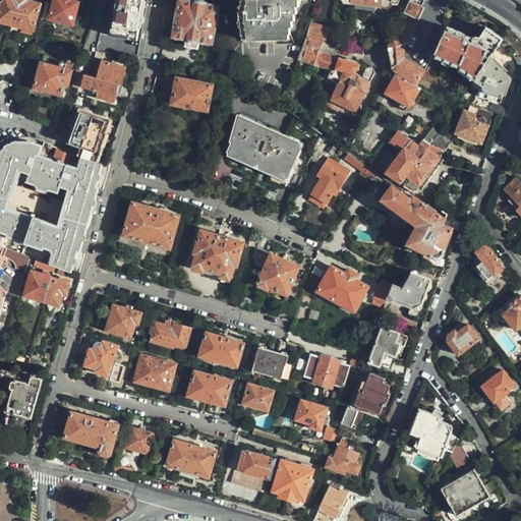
[(0,20),(35,32),(42,4),(26,0),(4,0),(0,15),(0,20)]
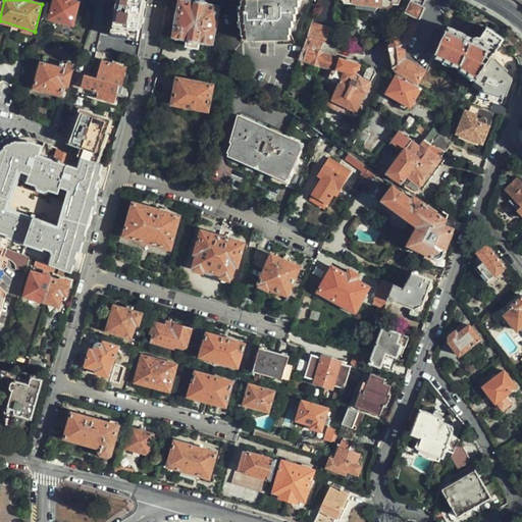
[(73,24),(80,3),(72,1),(72,0),(56,0),(52,20),(61,22),(62,20),(73,24)]
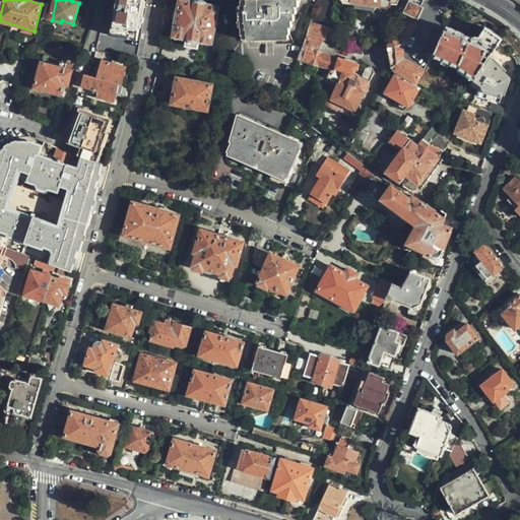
[(143,29),(146,8),(145,8),(146,0),(112,0),(111,10),(112,10),(111,22),(112,22),(111,35),(140,40),(142,28),(143,29)]
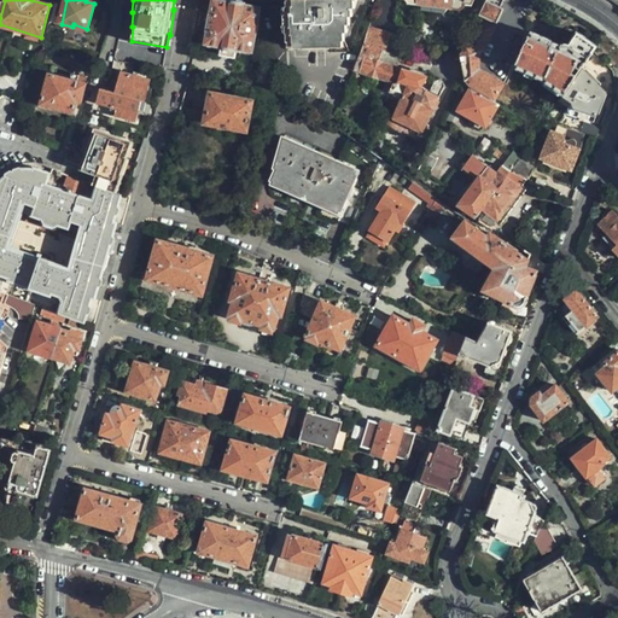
[(252,54),(260,9),(248,6),(248,5),(246,5),(246,1),(240,0),(232,0),(233,3),(231,3),(231,4),(215,1),(213,15),(211,15),(208,33),(209,33),(208,46),(222,48),(221,56),(235,58),(237,51),(252,54)]
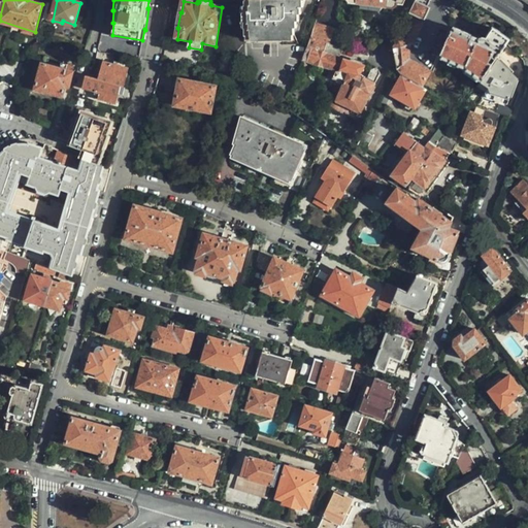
[(300,15),(300,8),(303,8),(303,1),(305,0),(244,0),(245,5),(244,5),(244,12),(243,12),(243,22),(244,22),(244,28),(246,28),(246,36),(294,35),(294,30),(296,30),(296,24),(298,23),(298,15),(300,15)]
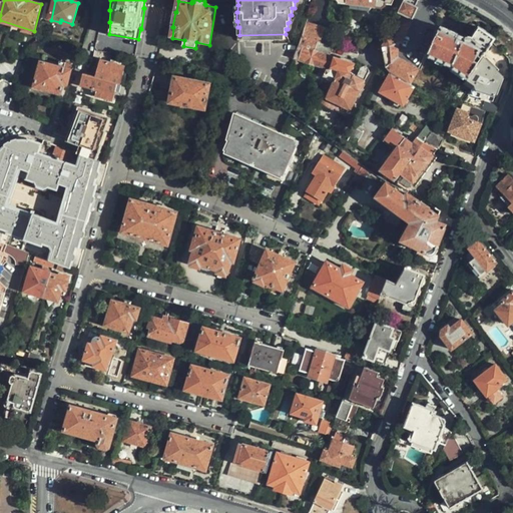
[(418,0),(403,0),(398,12),(412,18),(417,7),(416,6),(418,0)]
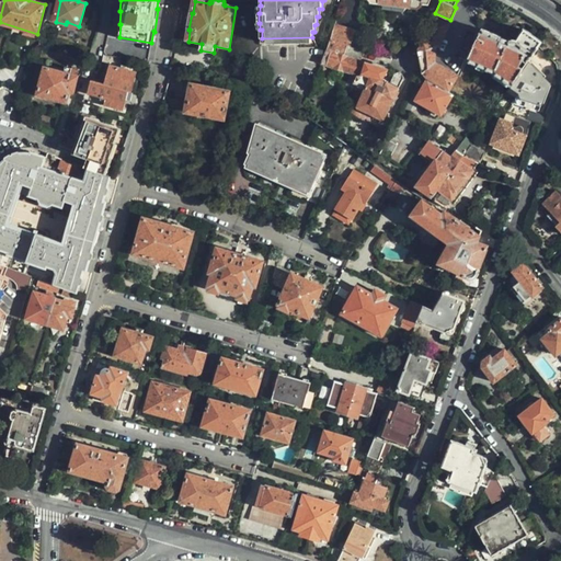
[(449,23),(434,14),(418,50),(421,75),(427,80),(448,91),(456,77),(435,65),(435,48),(436,46),(439,47),(449,23)]
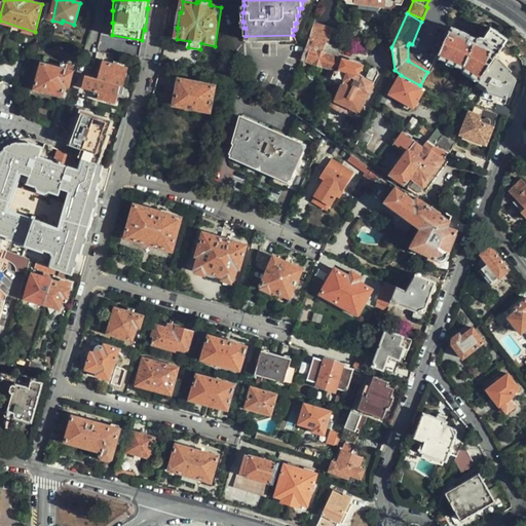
[(323,26),(314,25),(310,39),(326,44),(336,47),(341,32),(328,28),(323,26)]
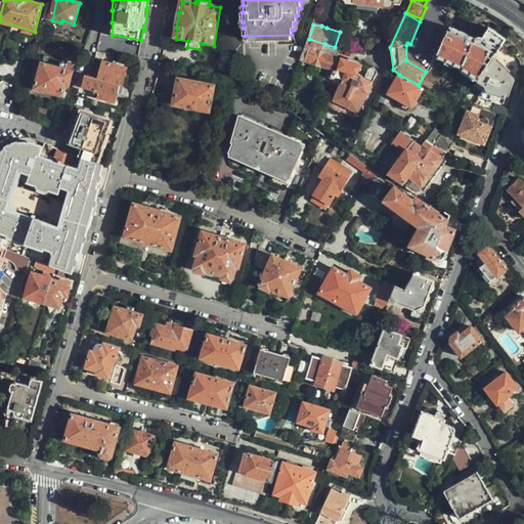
[(460,69),(477,82),(491,62),(495,55),(504,44),(507,40),(497,34),(489,29),(484,36),(474,39),(442,33),(437,57),(460,69)]
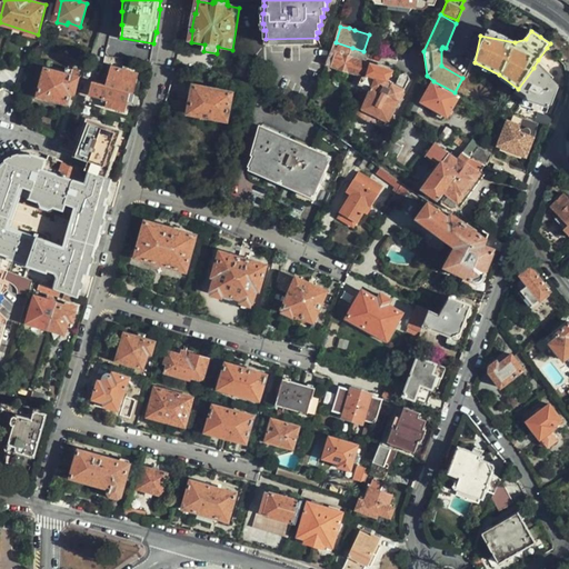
[(352,48),(336,42),(329,59),(327,65),(332,67),(361,77),(367,75),(370,65),(350,57),(352,48)]
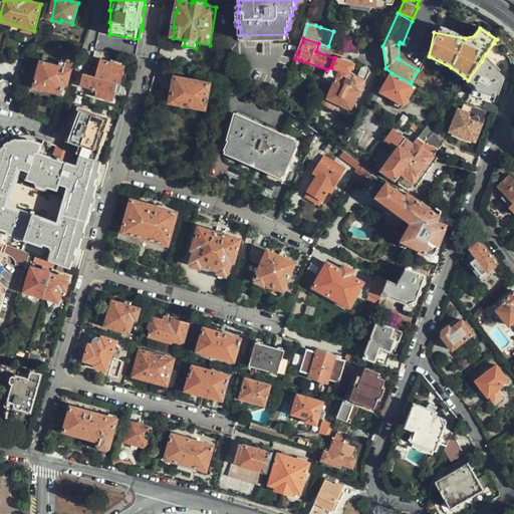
[(337,49),(328,46),(318,43),(316,51),(334,58),(337,49)]
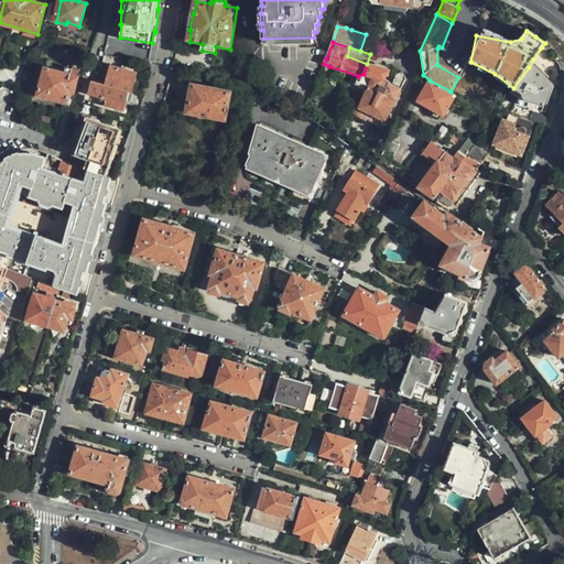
[(0,85),(18,93),(26,68),(8,62),(6,68),(0,66),(0,85)]
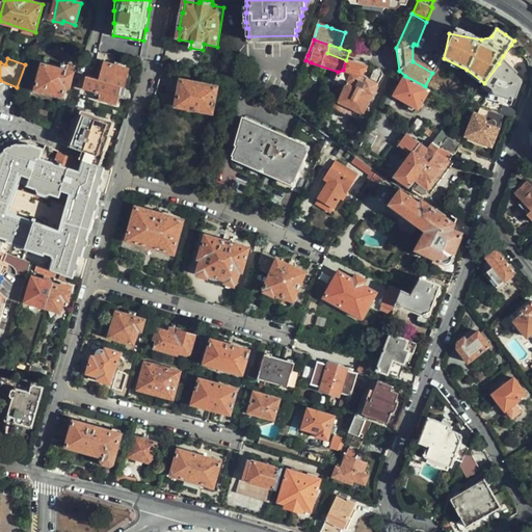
[(311,62),(306,60),(302,68),(308,70),(311,62)]
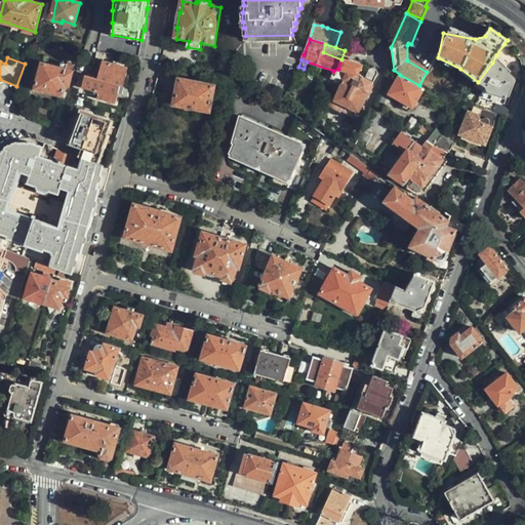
[(332,75),(331,79),(342,83),(350,85),(356,76),(358,74),(361,71),(362,69),(363,68),(363,67),(363,66),(363,65),(341,59),(338,69),(333,71),(333,72),(332,75)]
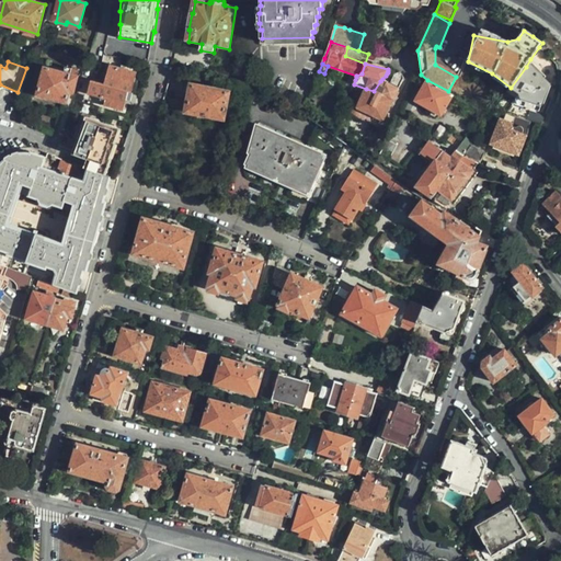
[(126,109),(130,91),(133,91),(138,71),(112,65),(105,84),(93,82),(89,99),(126,109)]
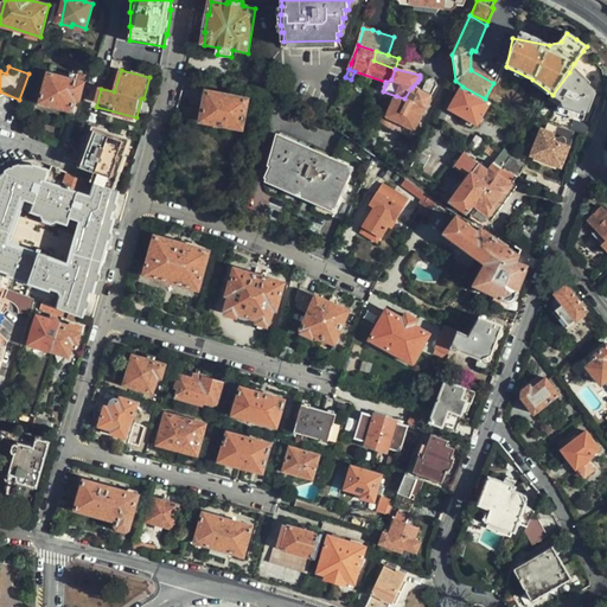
[(548,123),(586,135),(592,122),(582,117),(594,90),(569,72),(553,95),(541,112),(536,119),(548,123)]
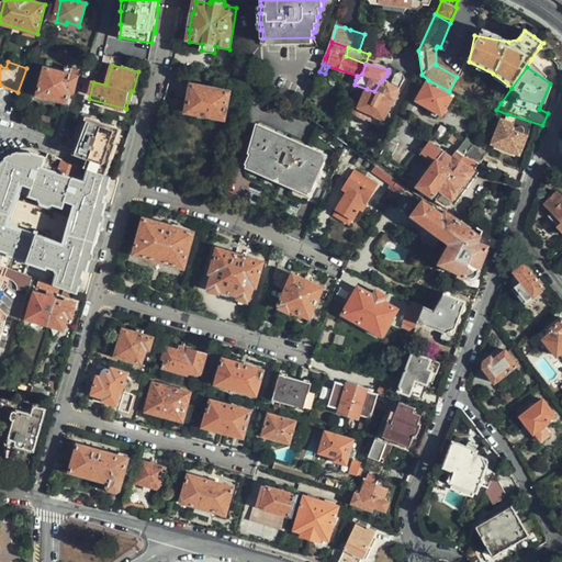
[(79,77),(71,75),(65,72),(46,68),(40,96),(68,103),(70,93),(75,93),(79,77)]
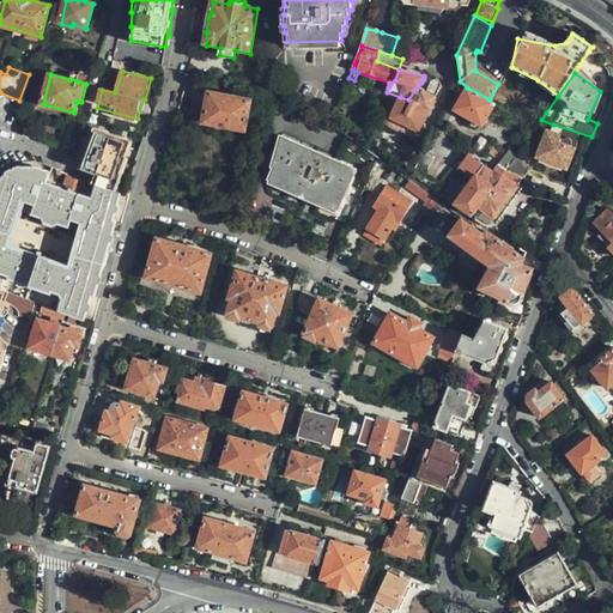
[(420,131),(442,85),(431,80),(428,89),(418,86),(416,89),(408,99),(400,97),(392,119),(420,131)]
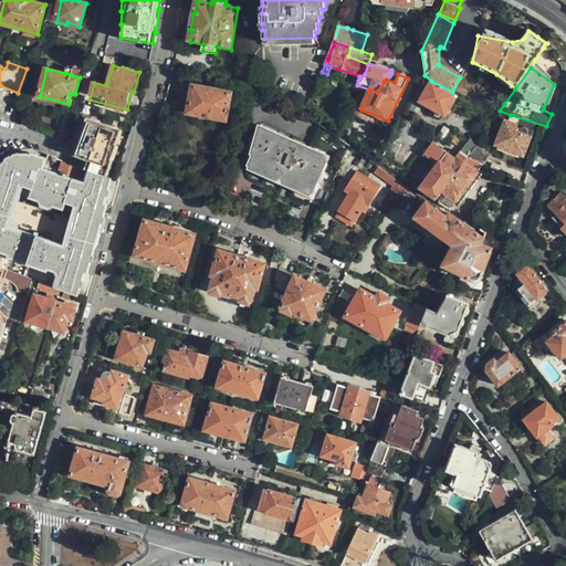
[(444,115),(454,96),(437,86),(430,82),(420,102),(444,115)]
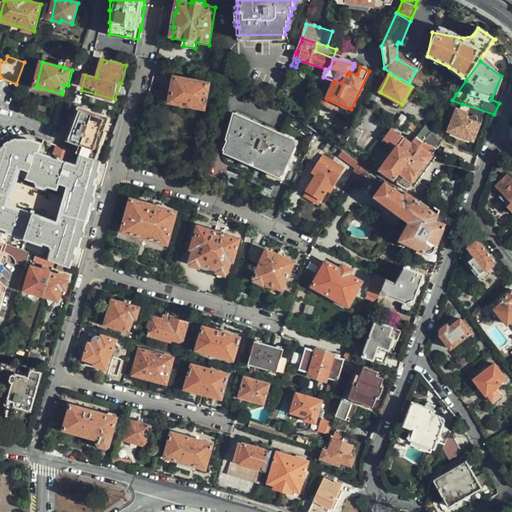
[(204,108),(209,84),(175,78),(171,101),(204,108)]
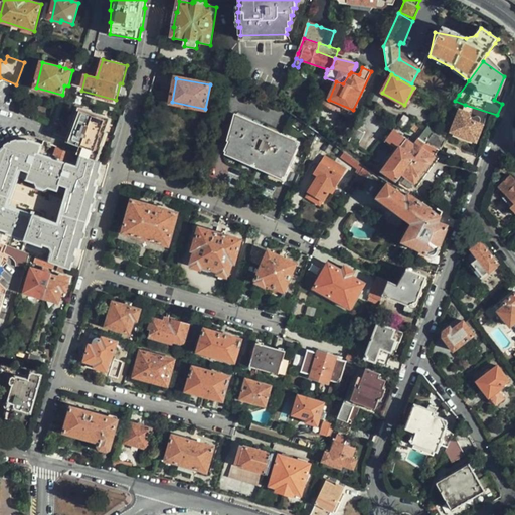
[(80,156),(95,160),(109,117),(79,106),(66,141),(80,146),(77,155),(80,156)]
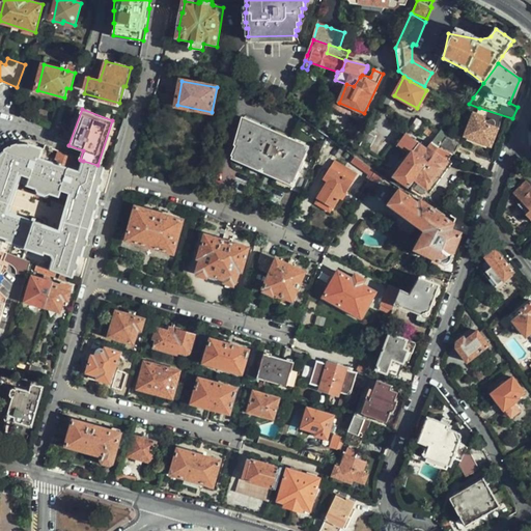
[(491,145),(499,127),(490,123),(491,120),(476,115),(468,136),(491,145)]
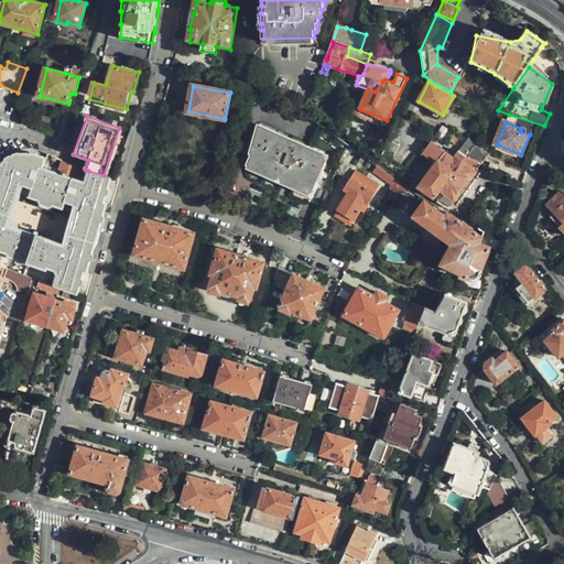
[(312,194),(328,156),(259,126),(251,155),(253,155),(250,166),(312,194)]
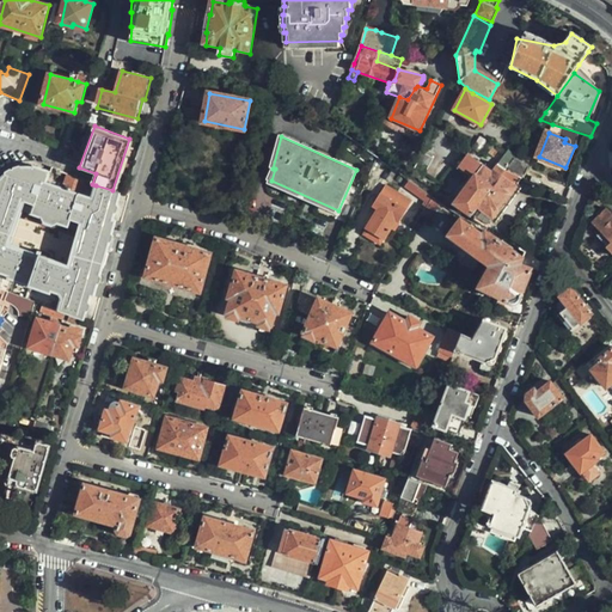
[(423,151),(411,173),(422,182),(435,158),(423,151)]
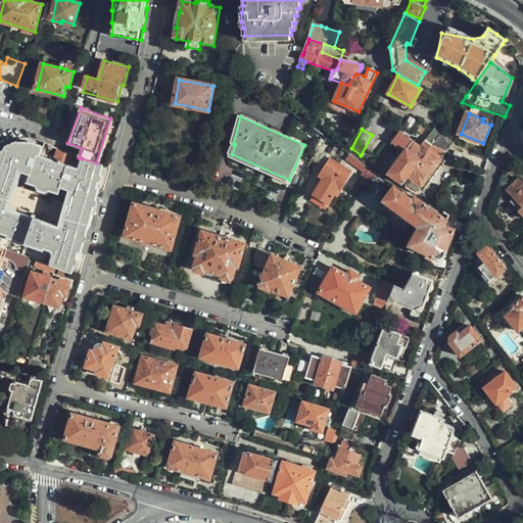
[(406,150),(388,175),(403,185),(420,163),(433,143),(439,135),(440,133),(434,129),(420,146),(417,142),(411,138),(399,131),(392,142),(406,150)]
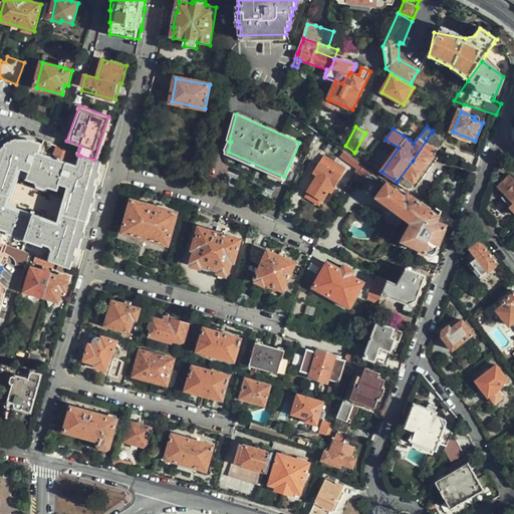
[(432,133),(426,141),(441,147),(444,139),(432,133)]
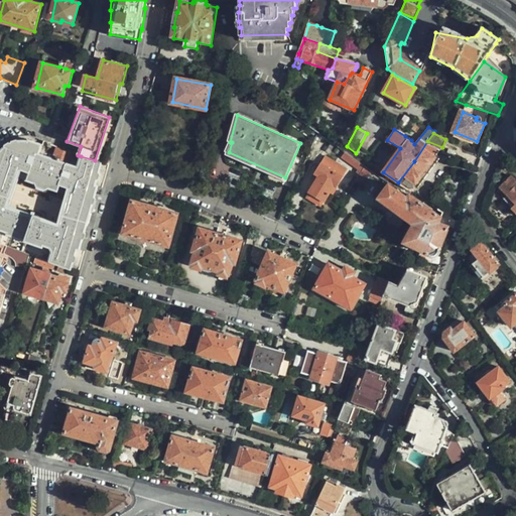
[(95,160),(81,156),(78,166),(68,162),(71,152),(56,147),(53,158),(38,153),(41,144),(31,141),(25,141),(18,141),(11,145),(5,149),(1,153),(0,154),(0,230),(2,230),(8,232),(7,234),(42,247),(43,245),(50,247),(53,250),(50,262),(55,264),(68,268),(71,270),(77,249),(80,249),(98,186),(95,185),(102,163),(95,160)]
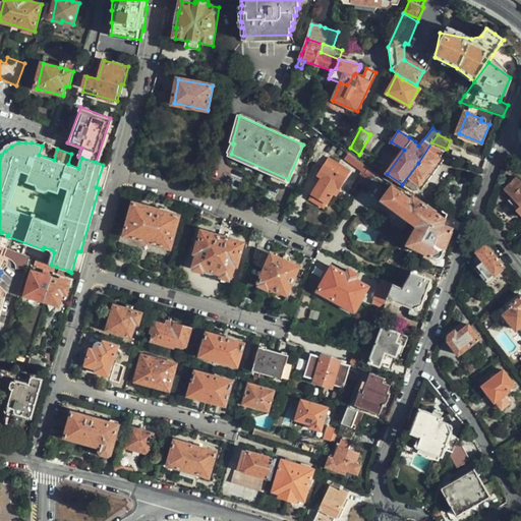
[(418,163),(402,184),(415,190),(444,152),(431,142),(418,163)]
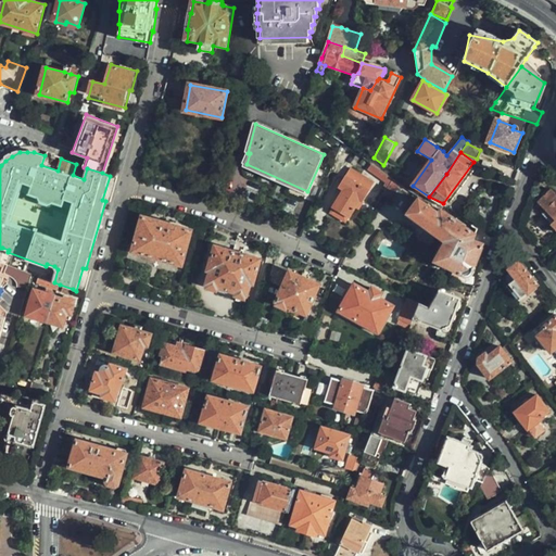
[(375,184),(349,168),(344,177),(370,192),(375,184)]
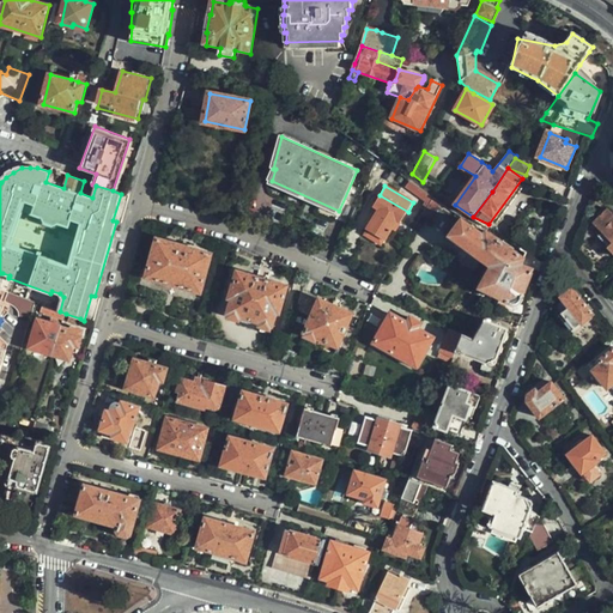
[(408,212),(380,195),(372,207),(378,210),(375,216),(366,230),(368,230),(384,241),(386,241),(392,230),(395,232),(408,212)]
